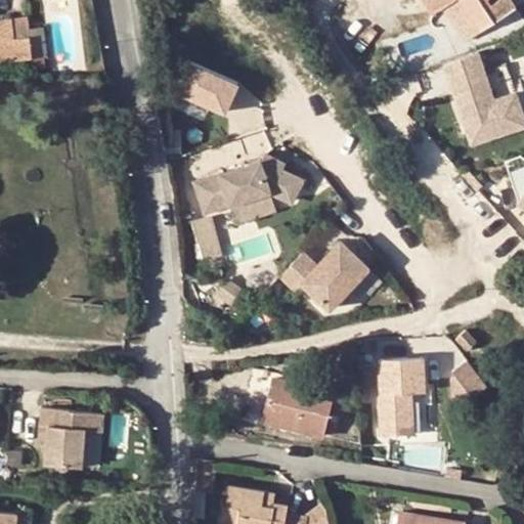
[(469,39),(485,28),(466,0),(425,0),(435,13),(446,5),(469,39)]
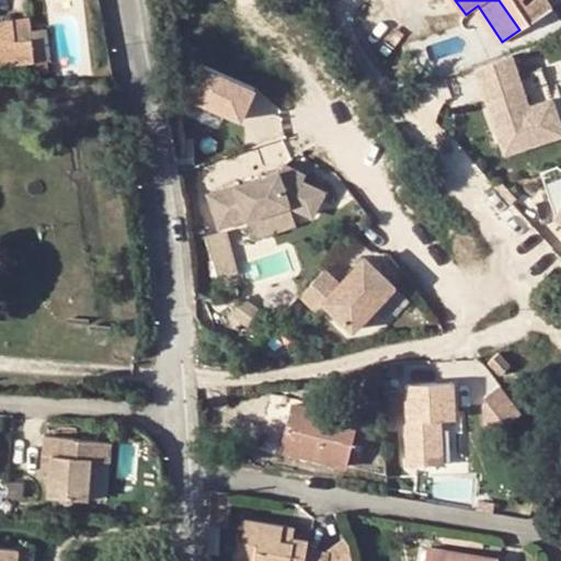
[(499,0),(519,30),(554,6),(550,0),(499,0)]
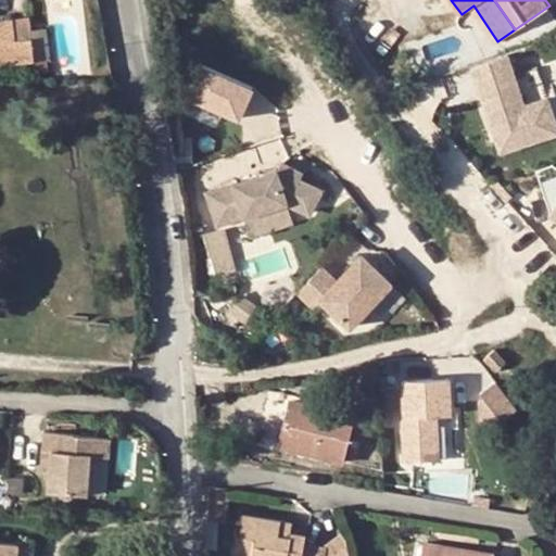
[(28,30),(26,16),(0,20),(0,64),(33,61),(28,30)]
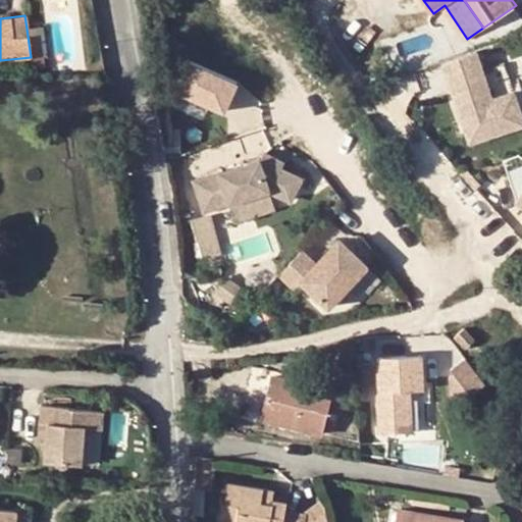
[(45,55),(42,28),(27,29),(31,57),(45,55)]
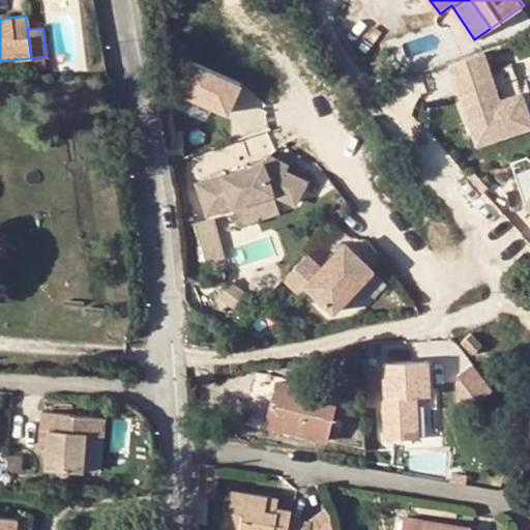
[(486,54),(451,65),(480,147),(529,129),(529,110),(525,93),(502,101),(486,54)]
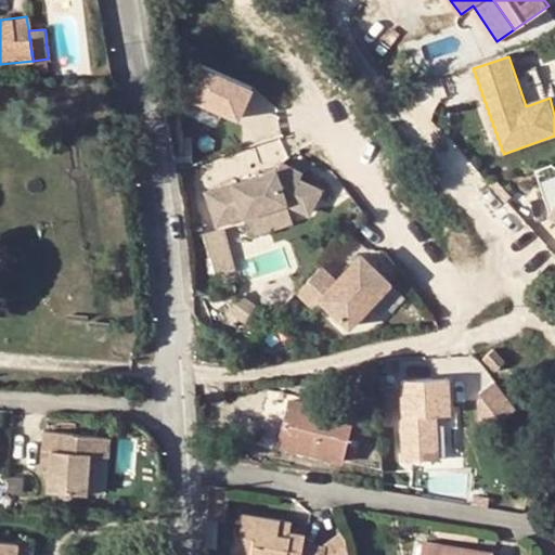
[(252,85),(202,65),(190,94),(240,115),(252,85)]
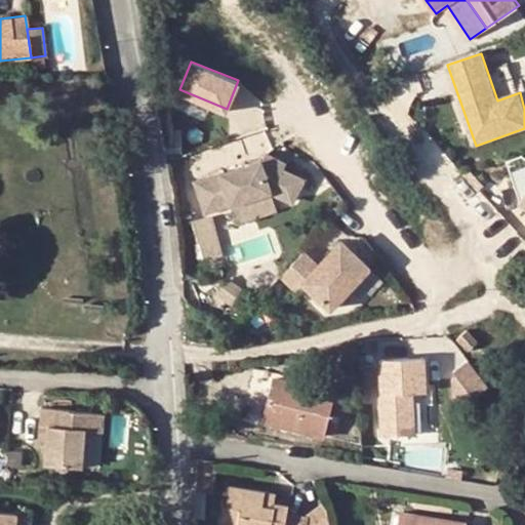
[(267,160),(199,183),(209,211),(234,203),(274,190),(295,200),(306,179),(286,169),(289,163),(271,154),(267,160)]
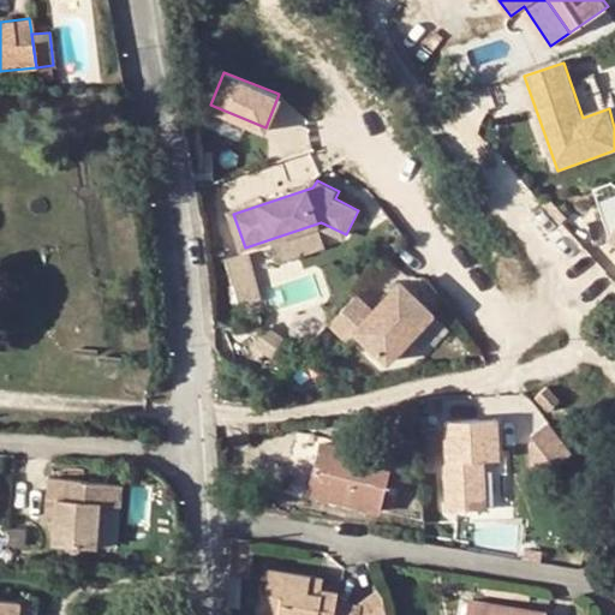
[(321,222),(274,238),(281,258),(328,243),(321,222)]
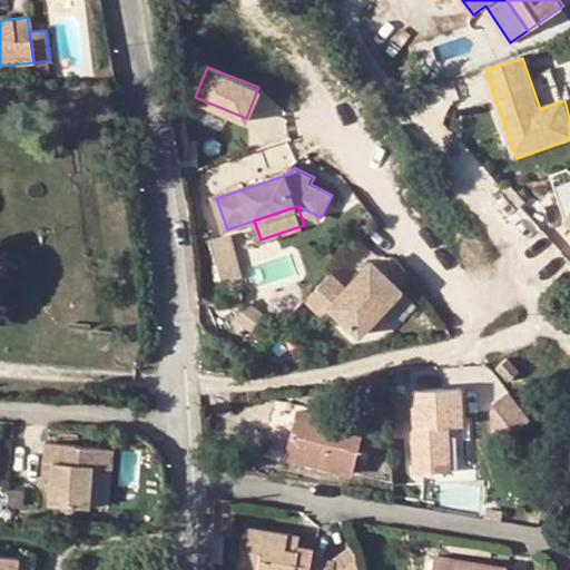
[(210,239),(227,281),(247,273),(231,232),(210,239)]
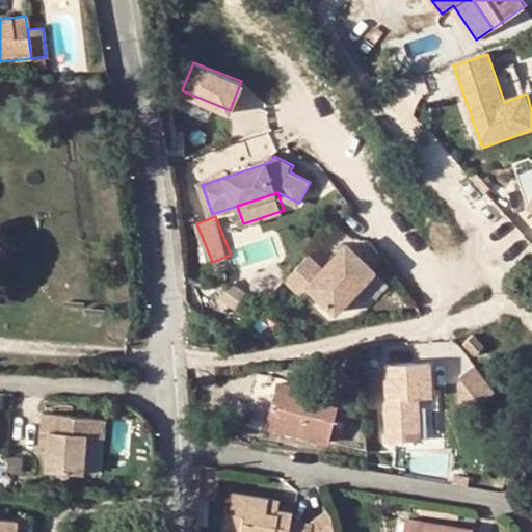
[(324,268),(310,256),(288,280),(303,294),(311,287),(338,312),(376,270),(347,244),(324,268)]
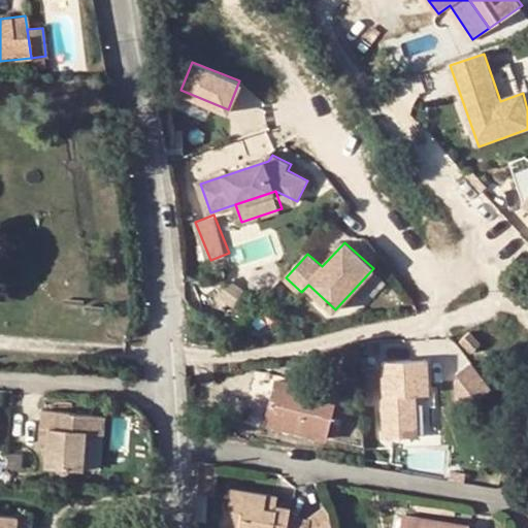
[(242,291),(229,282),(219,298),(231,306),(242,291)]
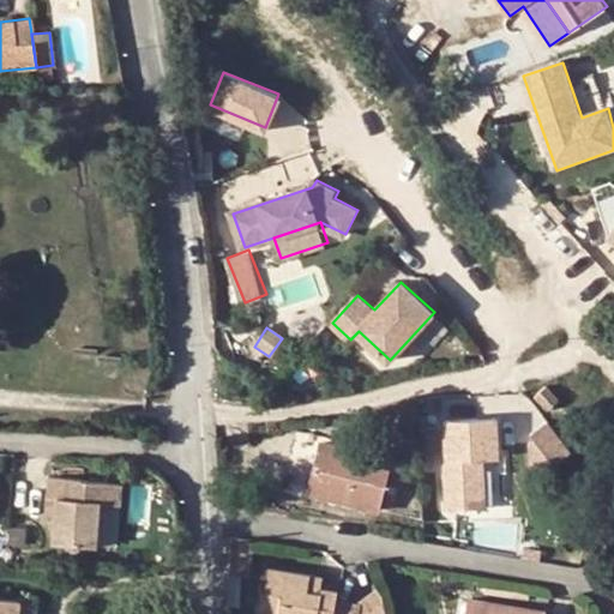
[(559,403),(545,389),(535,398),(548,413),(559,403)]
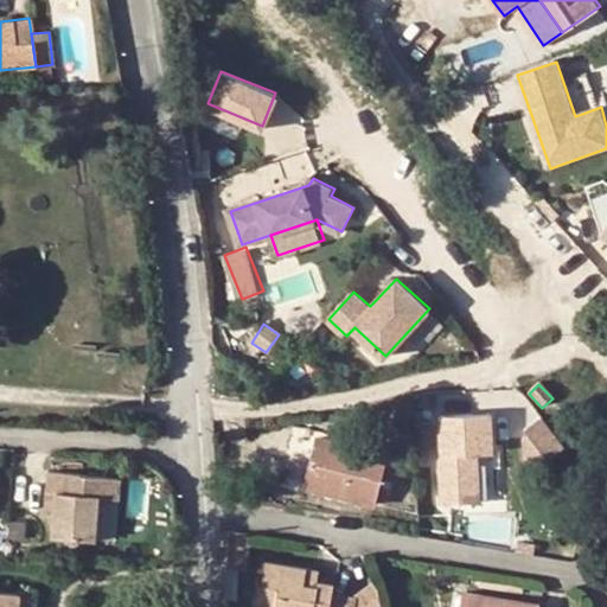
[(446,452),(440,452),(441,505),(483,503),(481,452),(496,451),(494,414),(445,415),(446,452)]
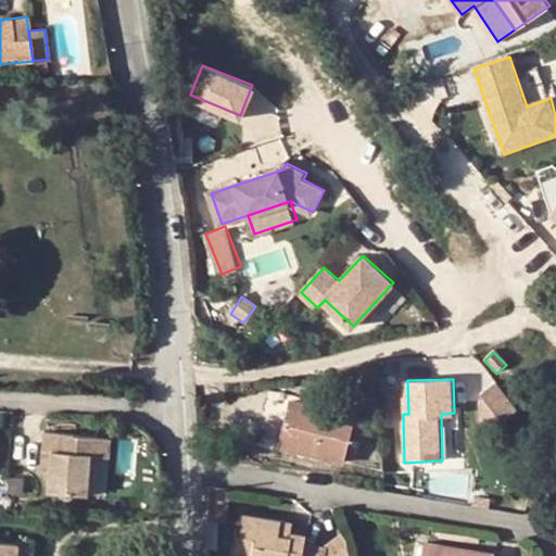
[(481,421),(504,422),(519,412),(497,383),(485,393),(489,397),(484,401),(481,421)]
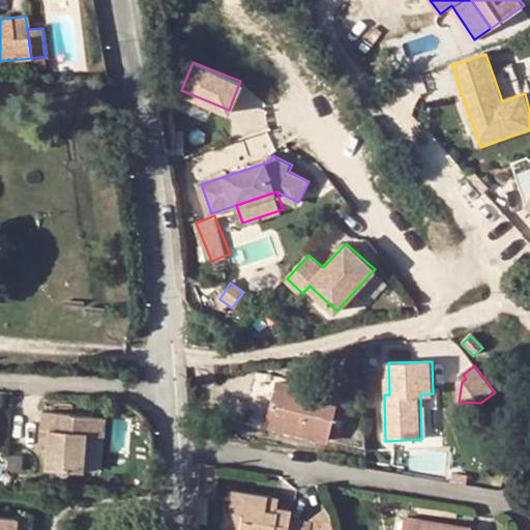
[(376,366),(363,366),(363,390),(377,389),(376,366)]
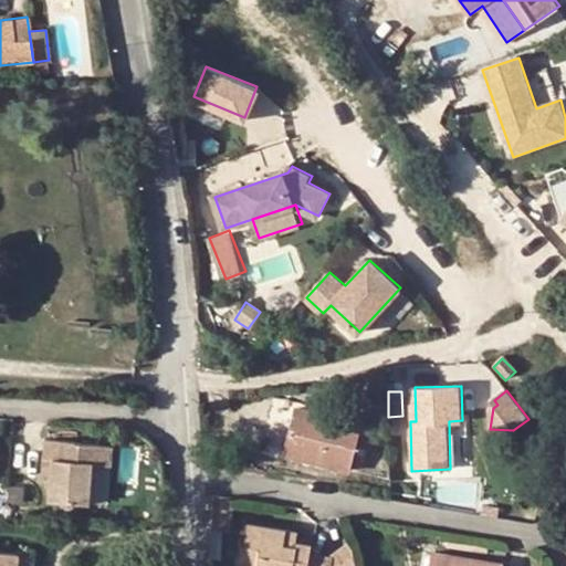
[(362,423),(296,408),(284,454),(350,471),(362,423)]
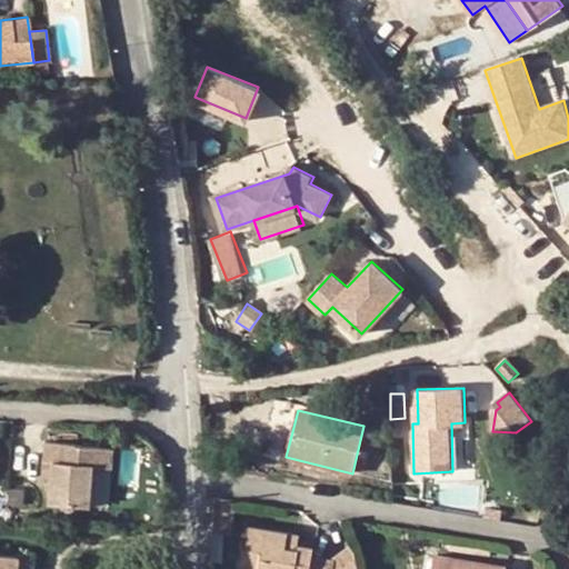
[(52,482),(50,502),(90,506),(92,465),(113,466),(115,448),(75,446),(76,442),(46,441),(45,461),(53,461),(52,482)]
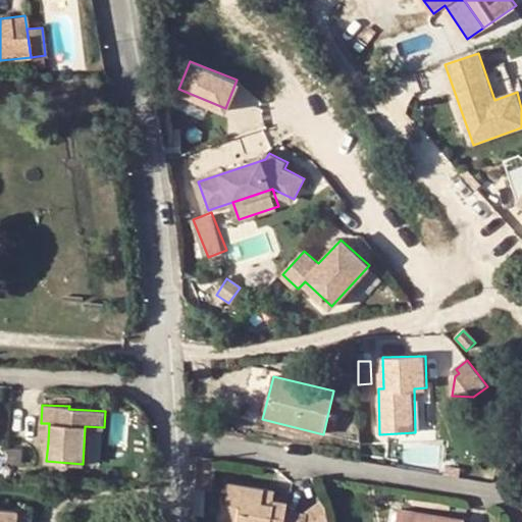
[(49,423),(41,423),(40,442),(48,442),(49,423)]
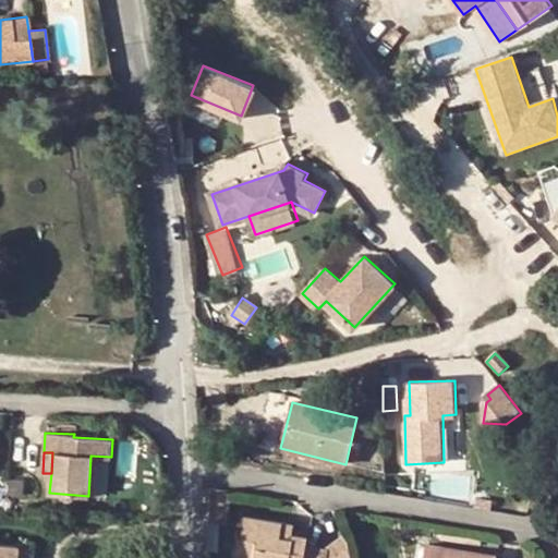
[(221,524),(226,490),(210,489),(208,522),(221,524)]
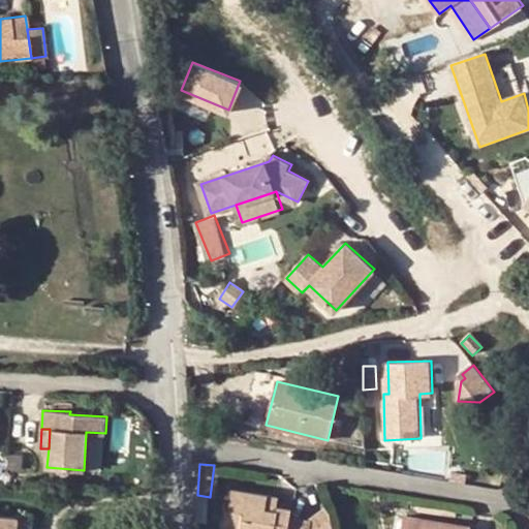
[(309,528),(311,523),(289,520),(291,510),(277,508),(276,512),(265,510),(267,496),(229,490),(222,528),(309,528)]
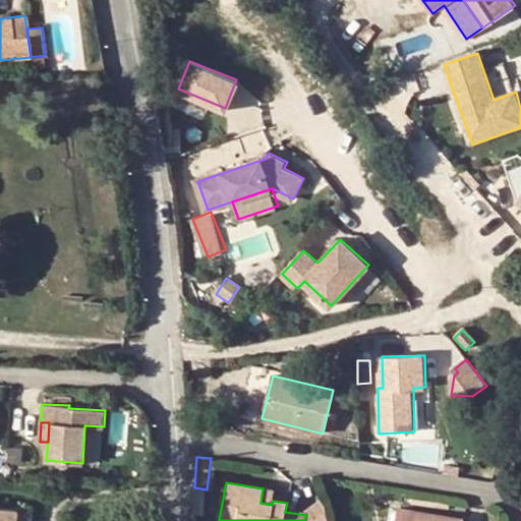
[(273,501),(274,491),(263,488),(261,503),(272,505),(273,501)]
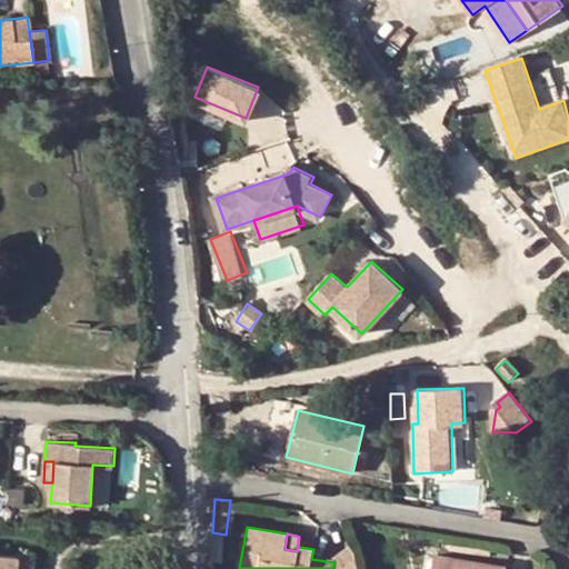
[(335,562),(332,568),(358,568),(352,549),(335,562)]
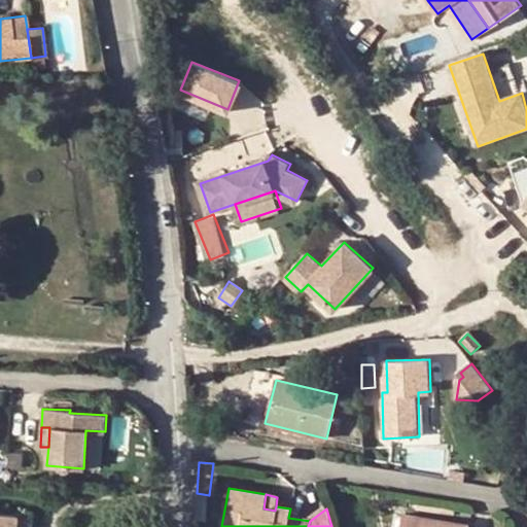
[(30,526),(32,518),(0,514),(0,526),(30,526)]
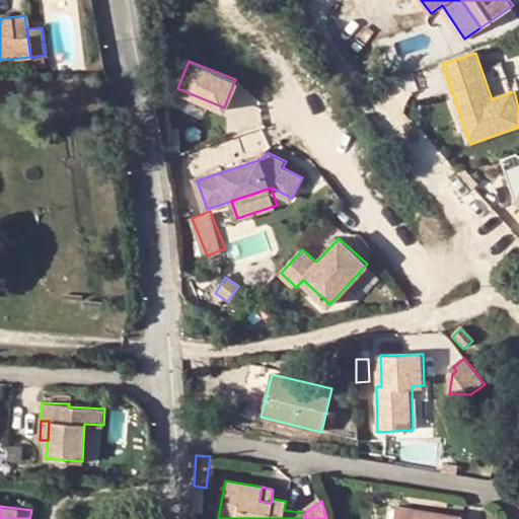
[(459,518),(460,517),(395,506),(392,518),(459,518)]
